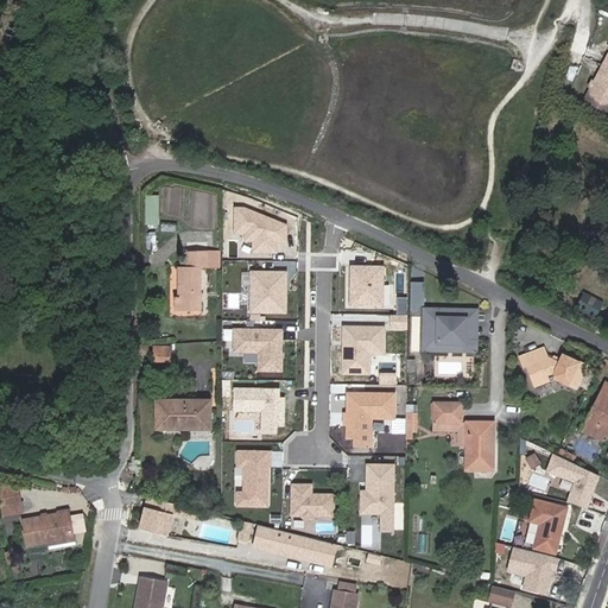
[(607,12),(600,10),(595,25),(607,30),(607,12)]
